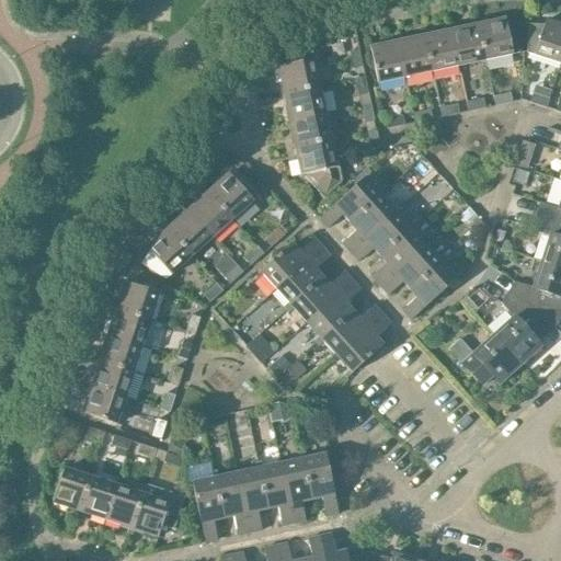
[(504,20),(478,25),(484,60),(518,54),(522,24),(505,25),(504,20)]
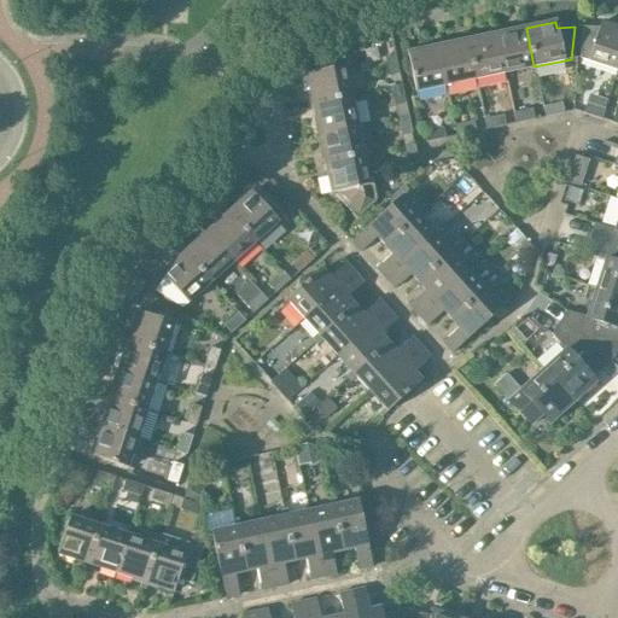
[(617,71),(617,68),(617,29),(600,23),(599,28),(581,27),(579,59),(617,71)]
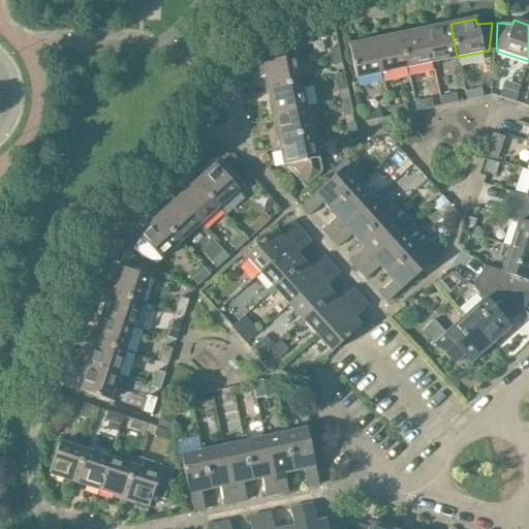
[(432,62),(457,57),(450,24),(425,29),(432,62)]
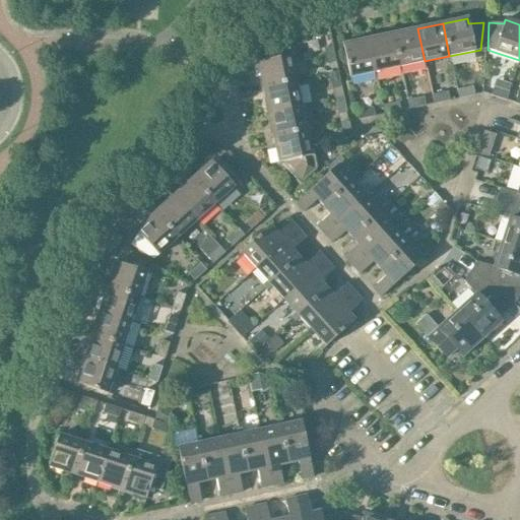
[(399,67),(425,61),(417,28),(392,35),(399,67)]
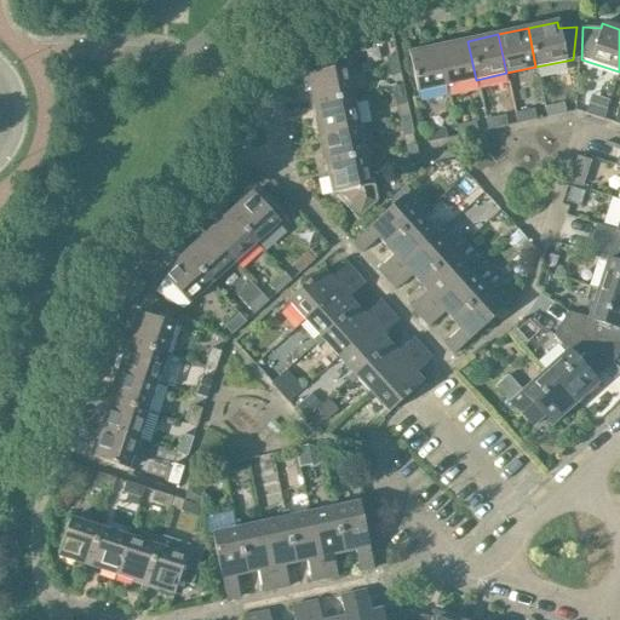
[(447,86),(476,80),(468,41),(438,47),(447,86)]
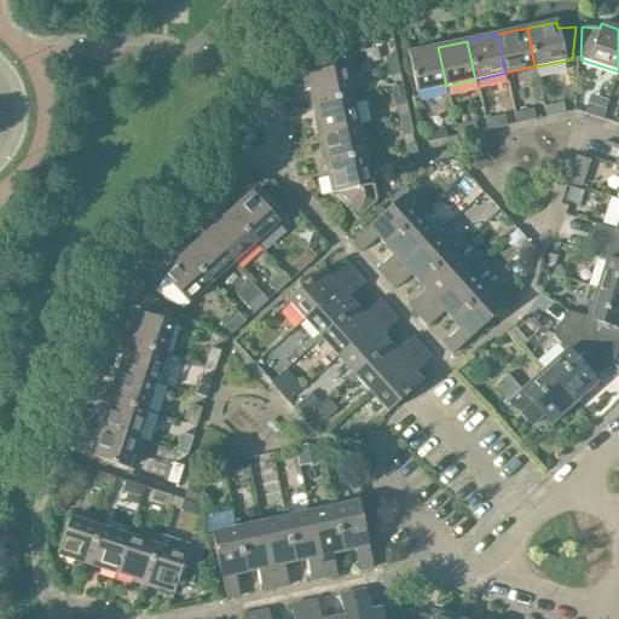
[(416,92),(446,86),(438,47),(409,53),(416,92)]
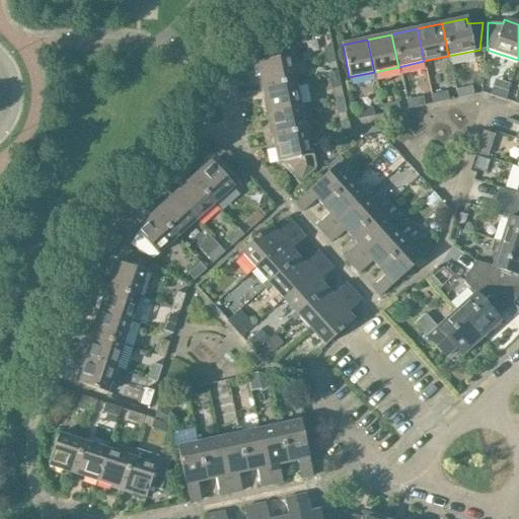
[(265,61),(256,63),(262,88),(295,81),(287,44),(262,49),(265,61)]
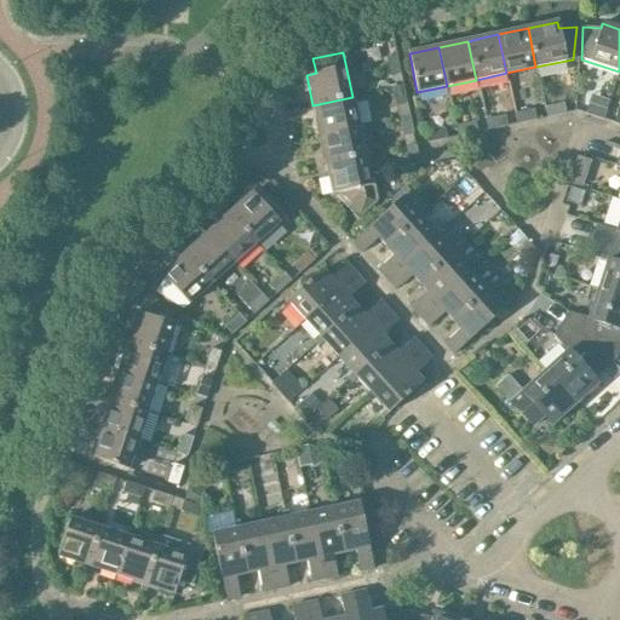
[(389,78),(400,75),(396,56),(385,58),(389,78)]
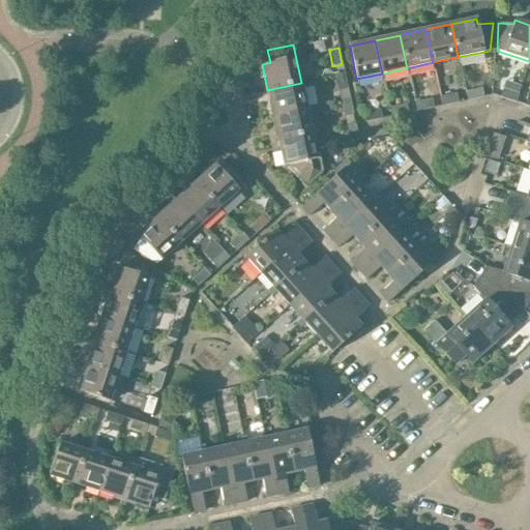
[(339,92),(347,90),(348,90),(344,74),(334,76),(339,92)]
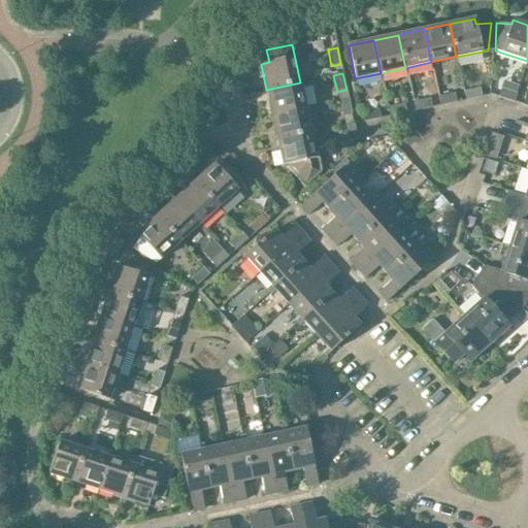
[(271,116),(305,107),(300,83),(266,90),(271,116)]
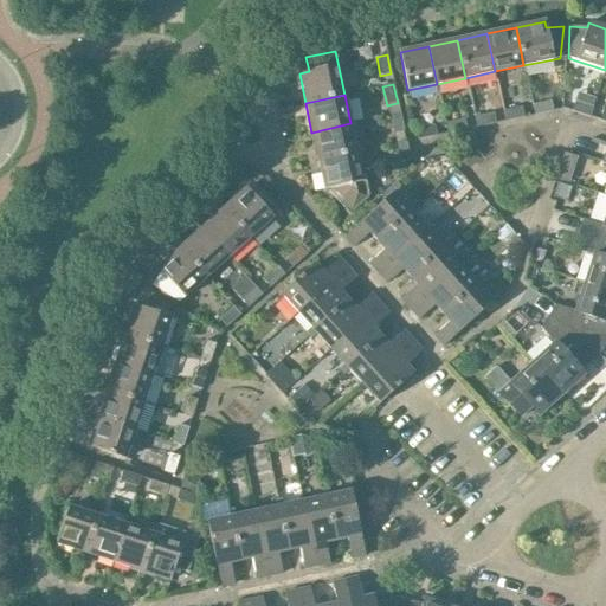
[(553,111),(550,101),(532,105),(534,116),(553,111)]
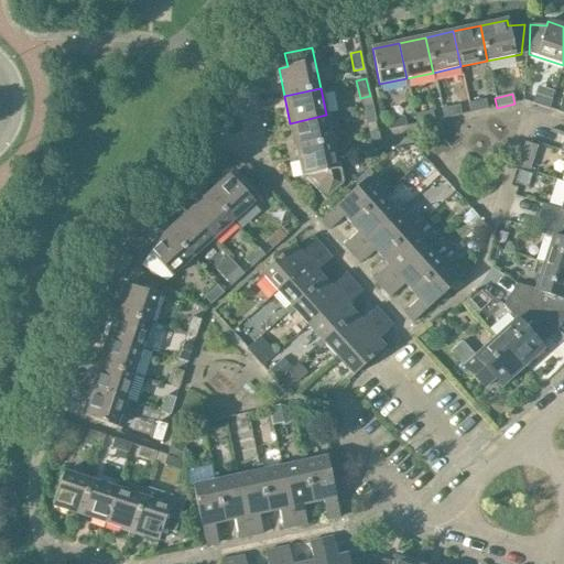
[(549,110),(549,109),(552,100),(534,95),(531,104),(549,110)]
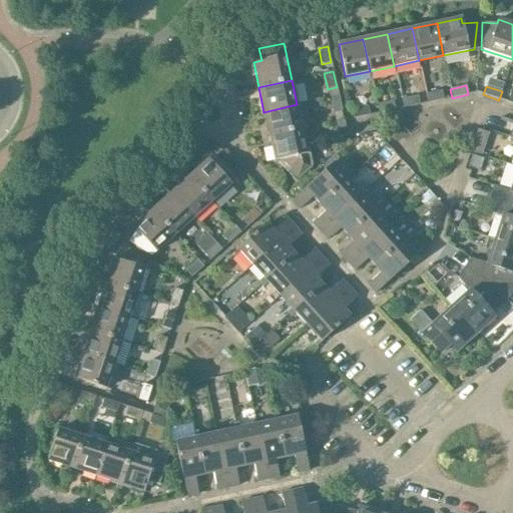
[(443,99),(441,90),(426,94),(427,103),(443,99)]
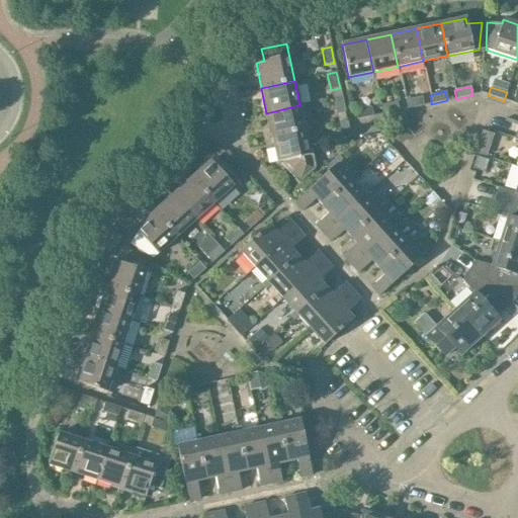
[(336,114),(345,112),(342,96),(332,98),(336,114)]
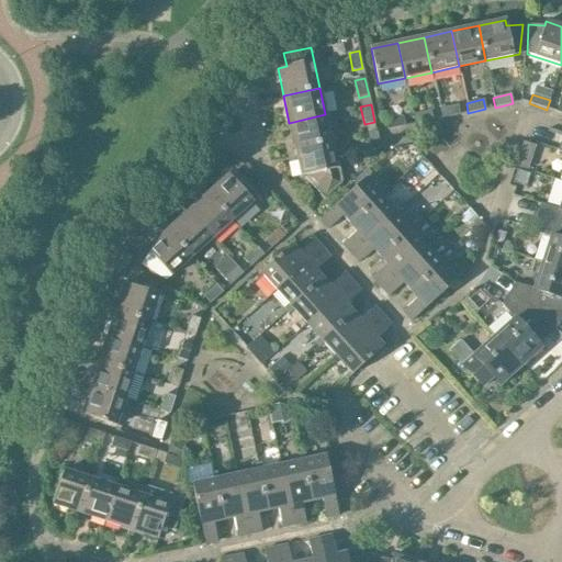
[(459,114),(457,104),(439,109),(441,119),(459,114)]
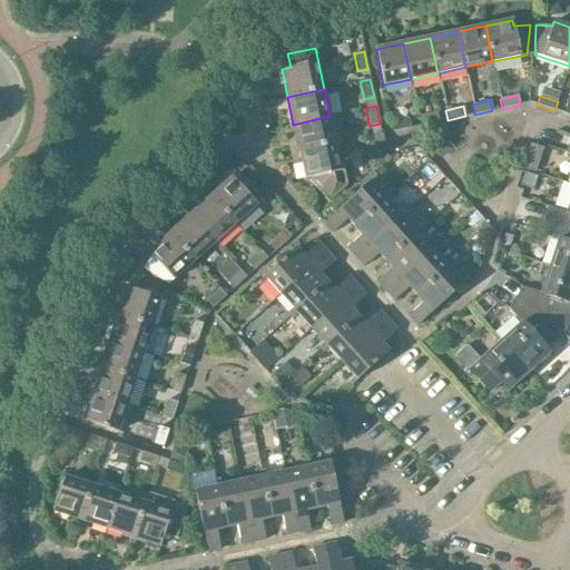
[(439,123),(439,121),(436,112),(418,116),(420,126),(439,123)]
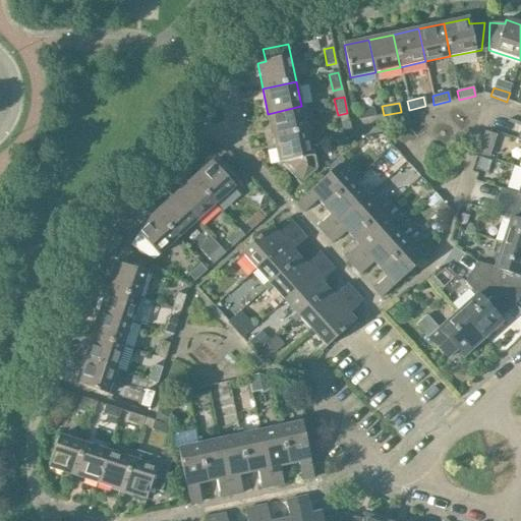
[(306,131),(301,106),(268,114),(274,138),(306,131)]
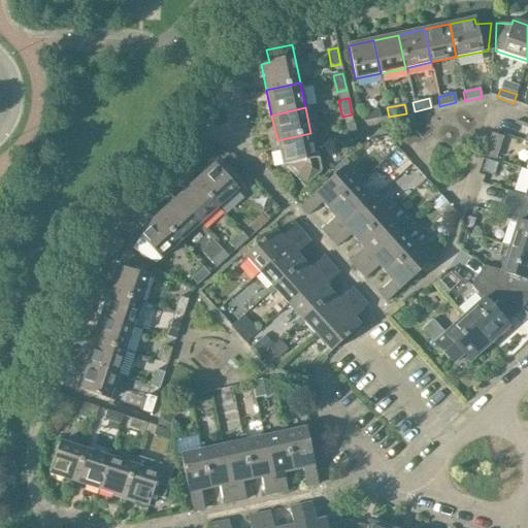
[(381,119),(378,109),(362,113),(364,122),(381,119)]
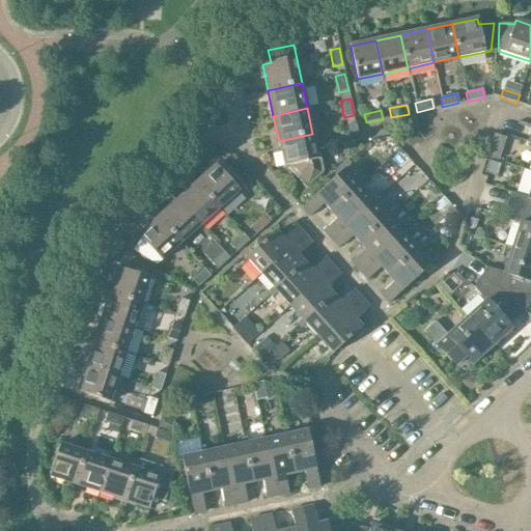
[(350,142),(359,141),(356,123),(346,126),(350,142)]
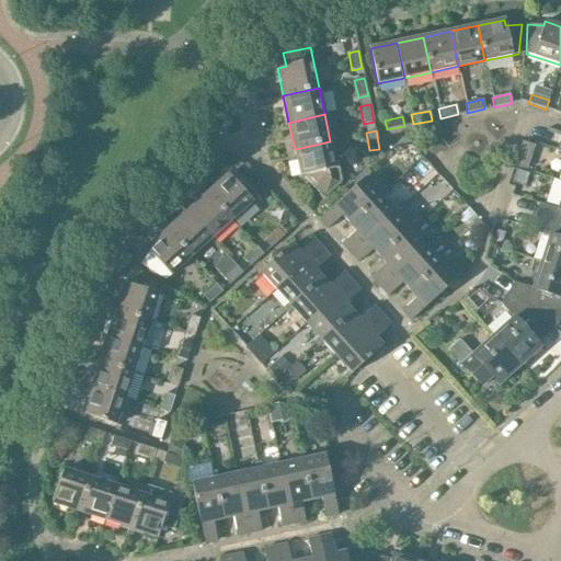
[(330,141),(295,149),(300,176),(301,175),(323,198),(340,184),(341,182),(338,167),(335,167),(330,141)]
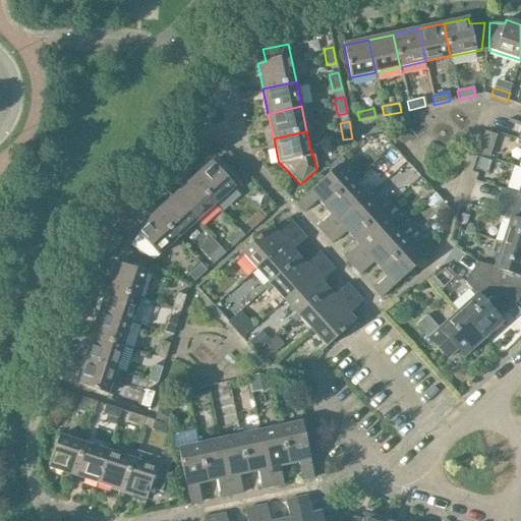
[(192,179),(215,204),(233,187),(212,163),(192,179)]
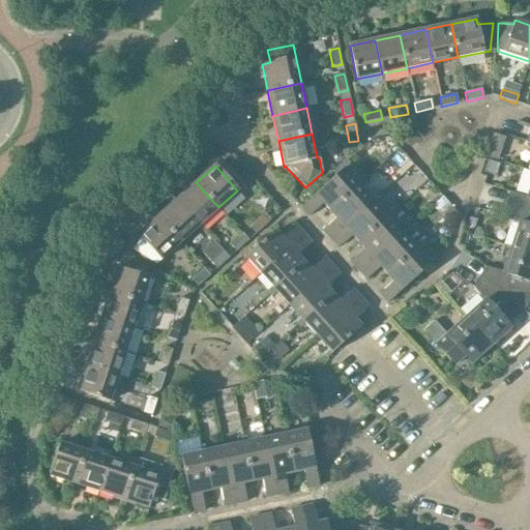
[(329,211),(363,181),(361,179),(356,183),(347,172),(351,168),(349,166),(301,208),(308,215),(322,204),(329,211)]
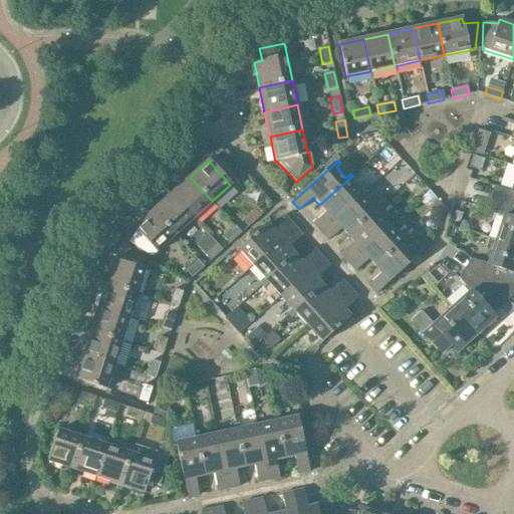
[(320,232),(361,195),(349,182),(353,178),(352,176),(319,205),(326,212),(313,224),(320,232)]
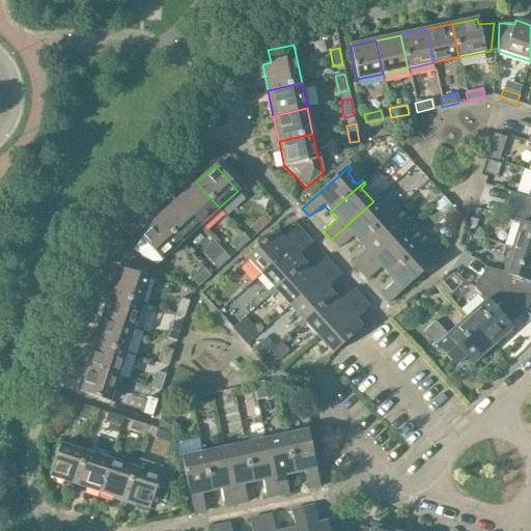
[(199,225),(219,207),(196,183),(177,200),(199,225)]
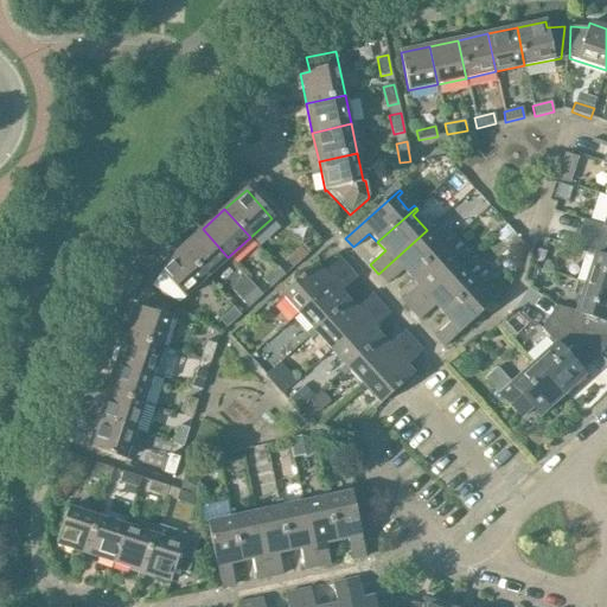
[(606,213),(604,225),(585,219),(580,235),(606,243),(606,213)]
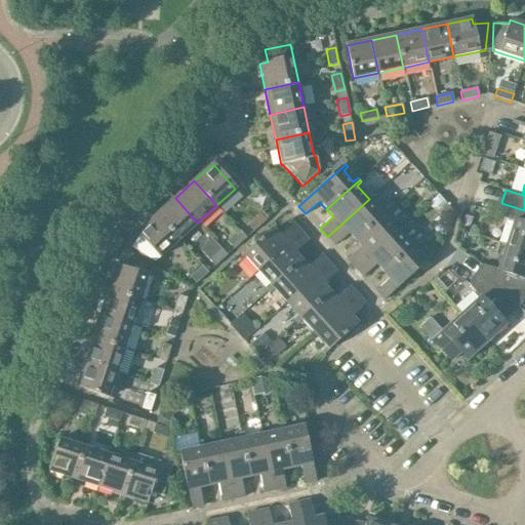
[(178,240),(197,223),(175,198),(156,215),(178,240)]
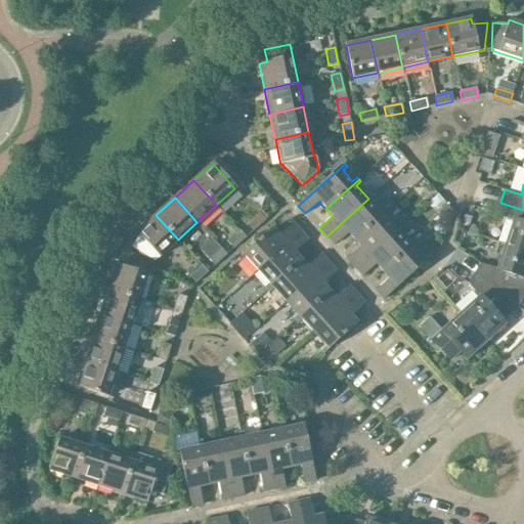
[(353,239),(387,211),(385,208),(380,212),(368,199),(326,236),(333,245),(347,232),(353,239)]
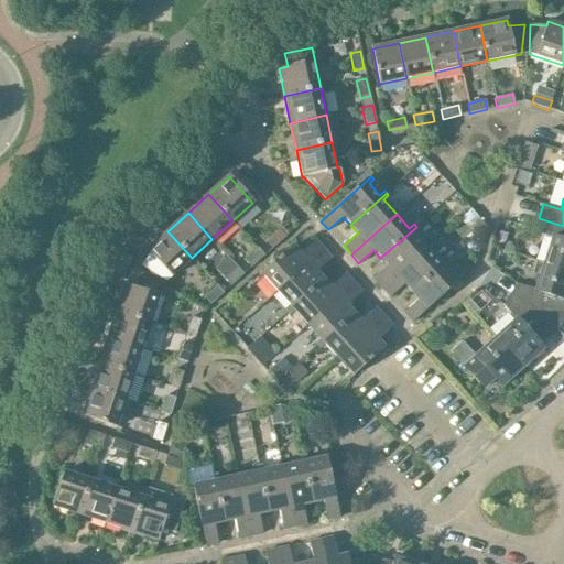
[(563,226),(539,218),(534,231),(552,237),(543,264),(563,270),(563,226)]
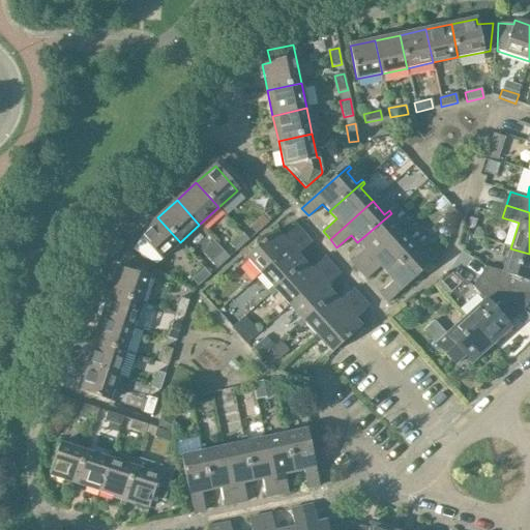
[(358,271),(402,233),(389,219),(393,215),(391,213),(357,242),(364,251),(351,263),(358,271)]
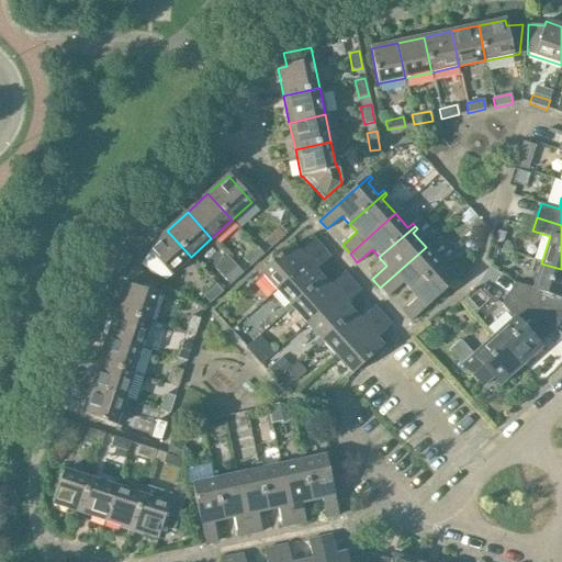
[(284,236),(278,229),(265,242),(271,248),(284,236)]
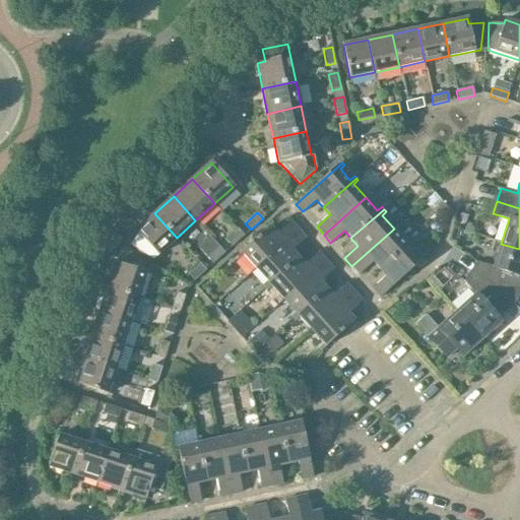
[(151,259),(177,238),(154,213),(135,231),(137,234),(129,246),(151,259)]
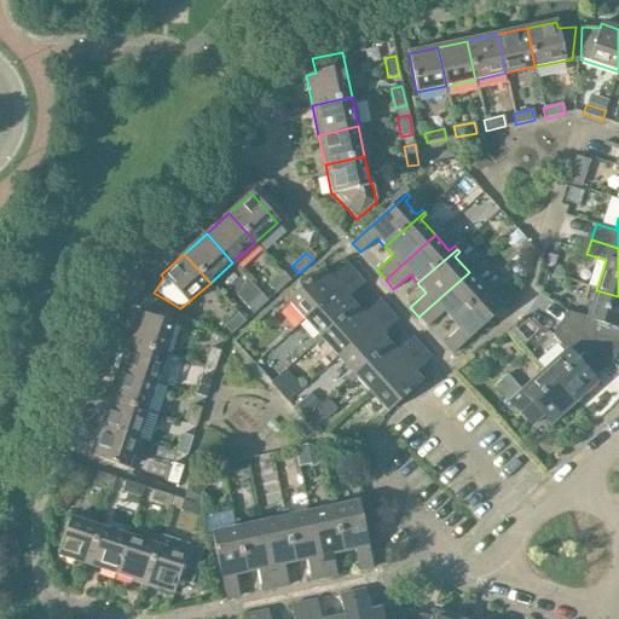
[(304,319),(353,273),(346,265),(330,279),(322,270),(282,306),(284,308),(289,304),(304,319)]
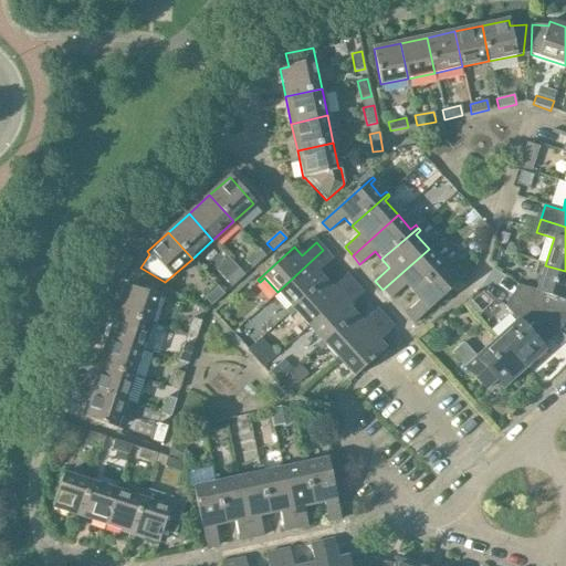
[(412,293),(449,261),(447,259),(441,263),(429,249),(383,290),(390,299),(405,285),(412,293)]
